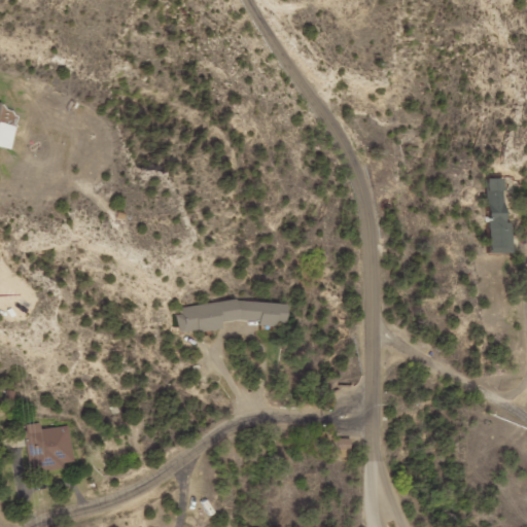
[(0,147),(9,149),(14,126),(0,123),(0,147)]
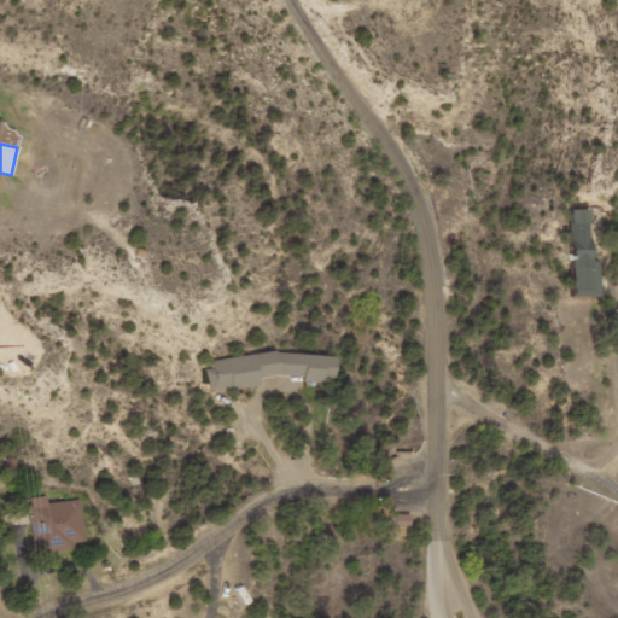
[(573,296),(602,295),(601,260),(594,261),(592,209),(570,210),(573,296)]
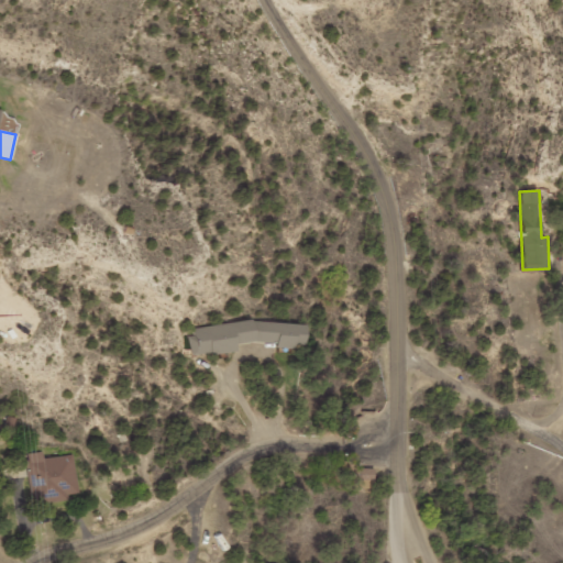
[(301,316),(187,333),(190,356),(235,350),(235,345),(274,339),(275,350),(306,344),(301,316)]
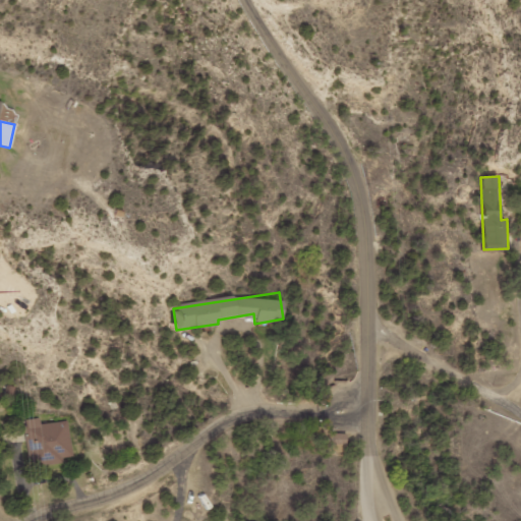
[(41,423),(40,418),(24,419),(27,456),(34,455),(36,466),(63,463),(62,457),(71,456),(67,421),(41,423)]
